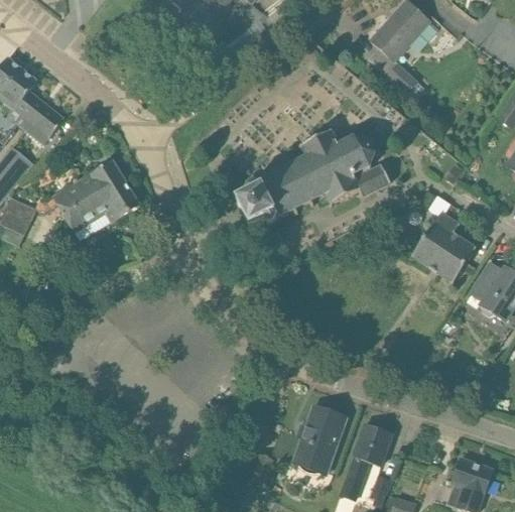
[(161,0),(154,10),(201,47),(222,20),(218,16),(230,0),(247,0),(251,3),(253,0),(161,0)]
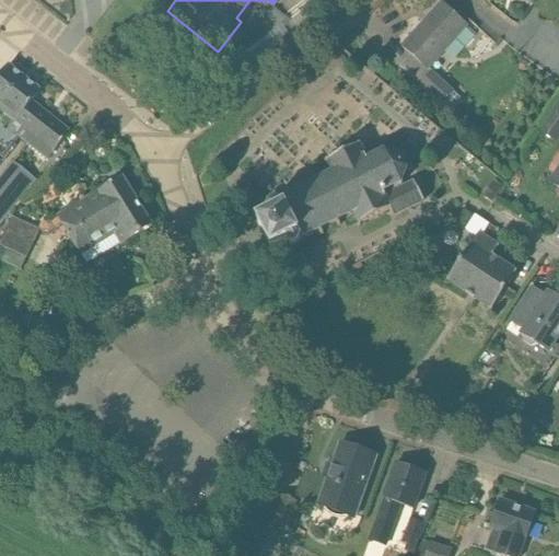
[(428,69),(426,66),(465,21),(442,0),(440,0),(400,43),(410,51),(399,64),(418,80),(417,81),(440,102),(452,88),(430,67),(428,69)]
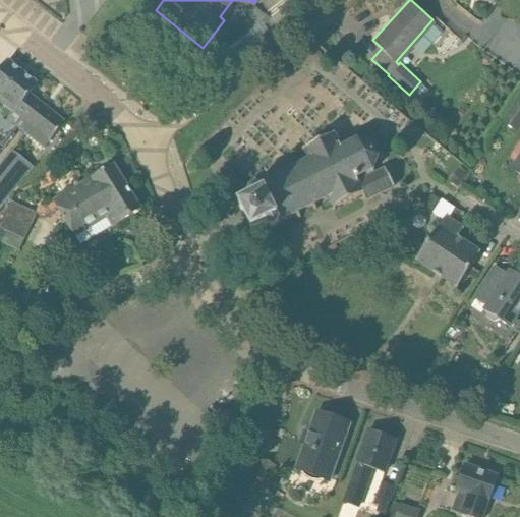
[(17,106),(30,92),(38,81),(7,57),(0,65),(0,92),(13,103),(9,107),(4,113),(14,121),(23,111),(17,106)]
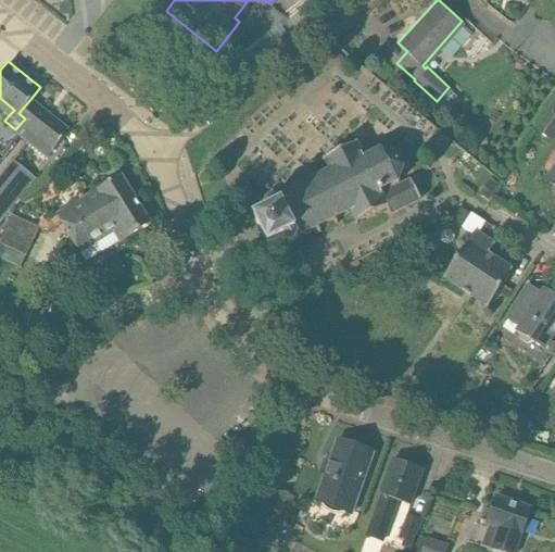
[(554,97),(535,128),(552,139),(554,133),(554,97)]
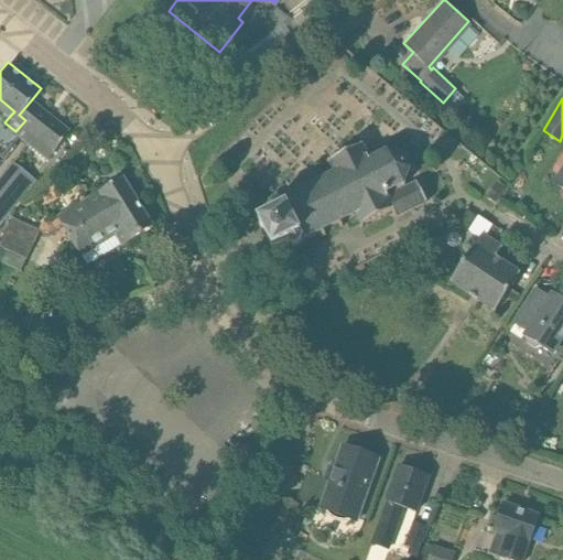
[(47,157),(69,129),(32,99),(19,115),(25,120),(15,131),(28,141),(47,157)]
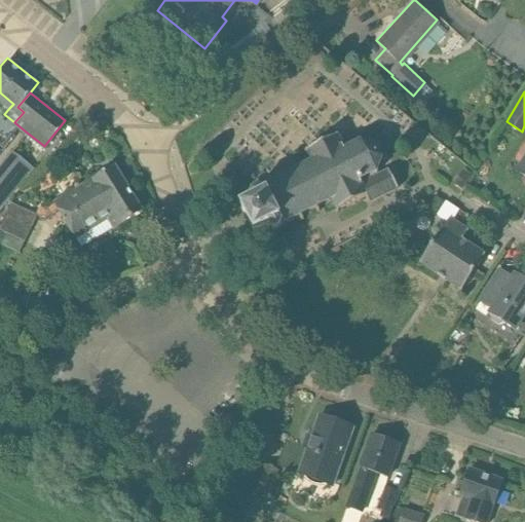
[(344,147),(339,137),(337,134),(338,131),(336,129),(335,133),(308,147),(305,146),(304,148),(307,149),(312,158),(298,165),(295,161),(293,162),(295,168),(282,174),(279,170),(276,171),(278,176),(263,184),(262,182),(256,180),(251,183),(249,189),(253,196),(240,202),(253,228),(269,220),(271,224),(275,225),(279,223),(280,222),(298,213),(300,217),(303,216),(300,212),(314,204),(316,209),(320,208),(316,203),(331,196),(336,206),(335,209),(337,210),(338,207),(365,192),(369,199),(398,185),(388,168),(377,173),(377,172),(378,170),(376,168),(380,156),(383,156),(383,154),(386,154),(386,151),(383,151),(375,144),(376,141),(375,140),(373,143),(362,139),(362,136),(360,136),(360,140),(344,147)]
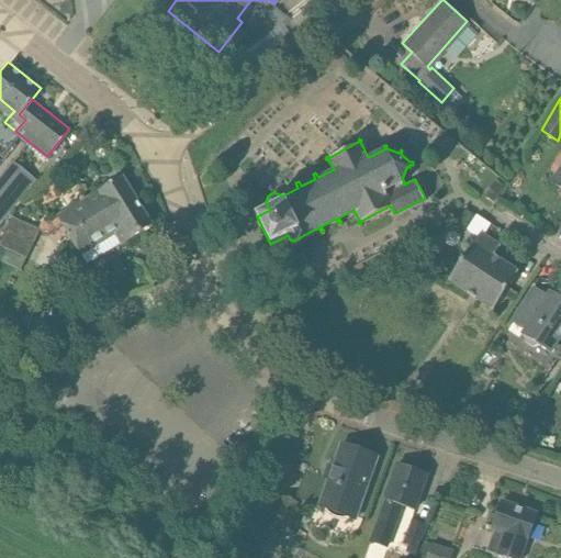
[(37,178),(21,165),(12,176),(29,189),(37,178)]
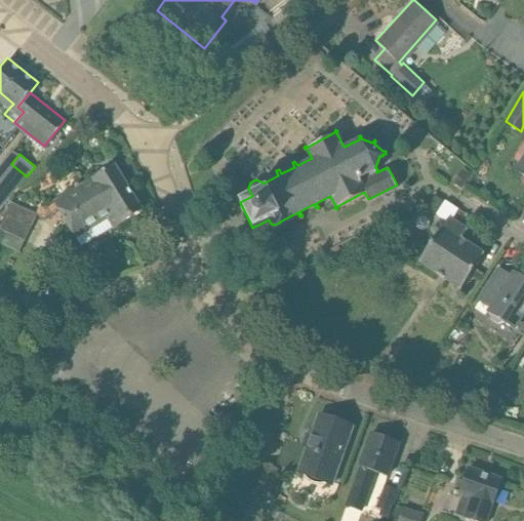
[(523,154),(515,167),(523,172),(523,154)]
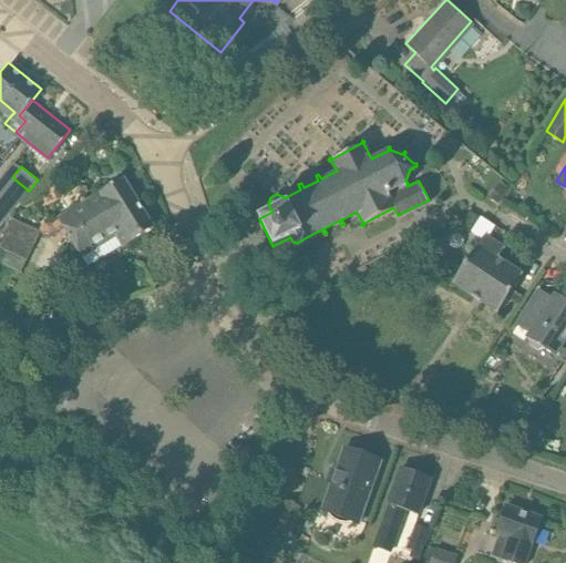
[(98,223),(136,198),(123,175),(70,207),(76,217),(81,214),(84,219),(80,223),(81,226),(94,217),(98,223)]
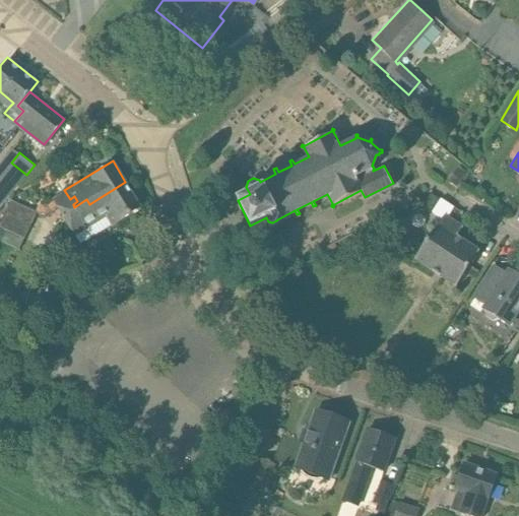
[(456,168),(449,178),(456,183),(463,173),(456,168)]
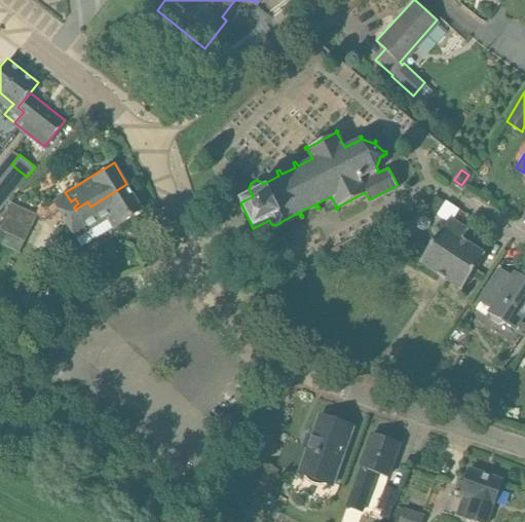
[(58,207),(75,235),(107,216),(113,226),(142,209),(126,184),(90,207),(87,201),(75,210),(74,207),(78,203),(75,198),(71,201),(65,192),(53,199),(58,207)]
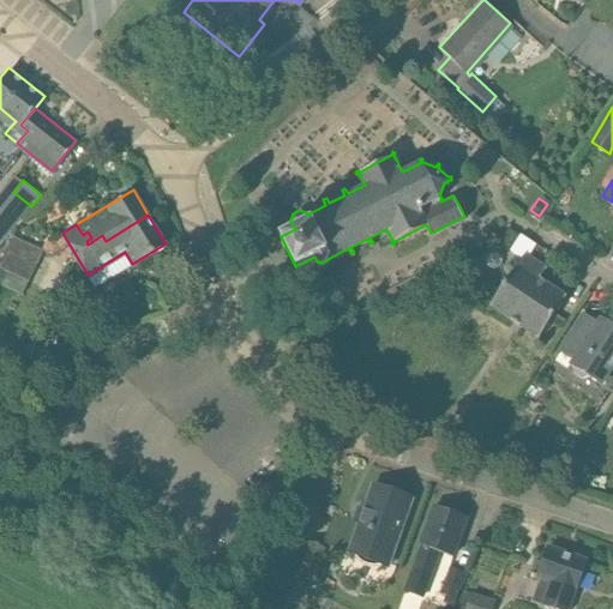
[(494,245),(508,253),(520,233),(506,224),(494,245)]
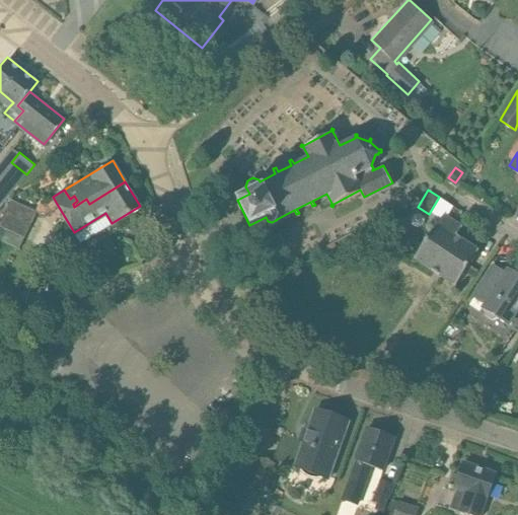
[(35,209),(10,197),(0,218),(0,225),(7,228),(3,237),(18,243),(22,235),(24,235),(37,209),(35,209)]
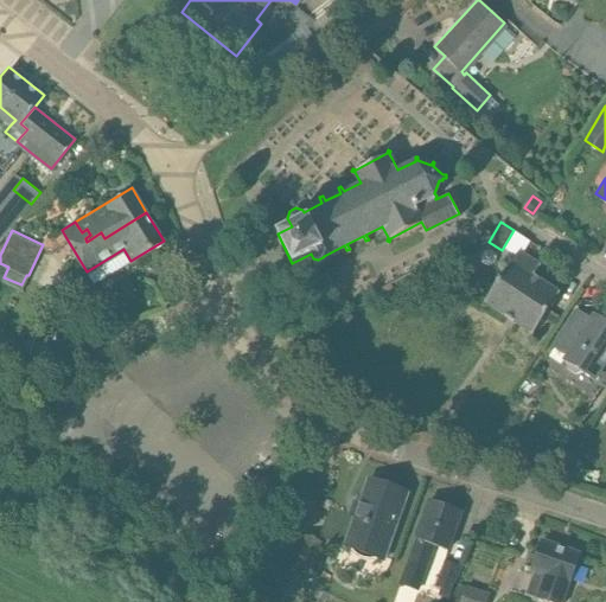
[(45,236),(42,244),(43,244),(51,248),(67,238),(62,230),(55,235),(52,231),(45,236)]
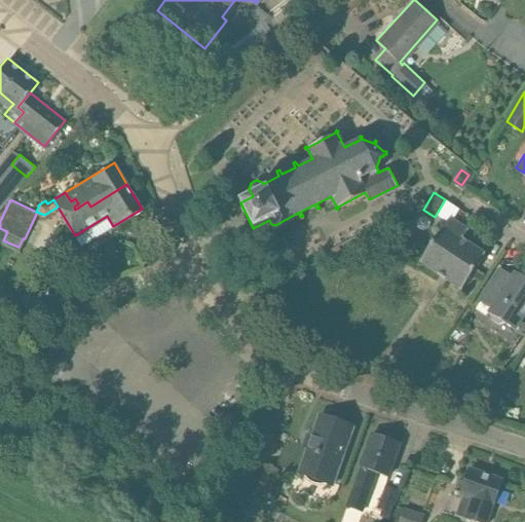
[(454,248),(461,237),(467,228),(448,215),(435,235),(454,248)]
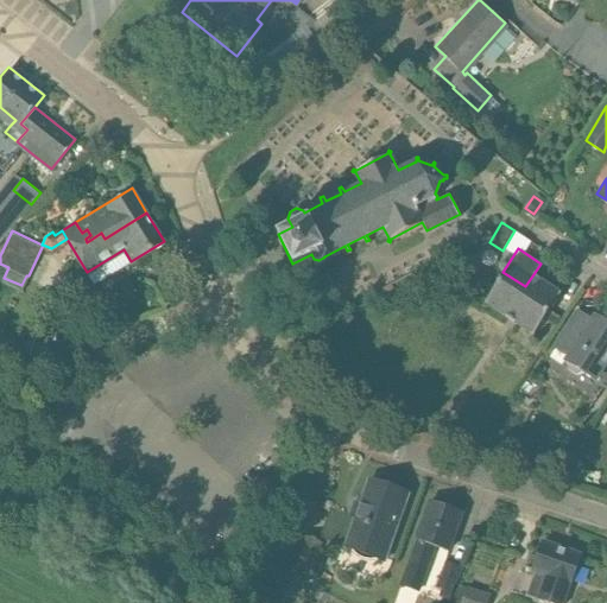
[(560,292),(533,274),(525,286),(503,272),(485,299),(533,332),(560,292)]
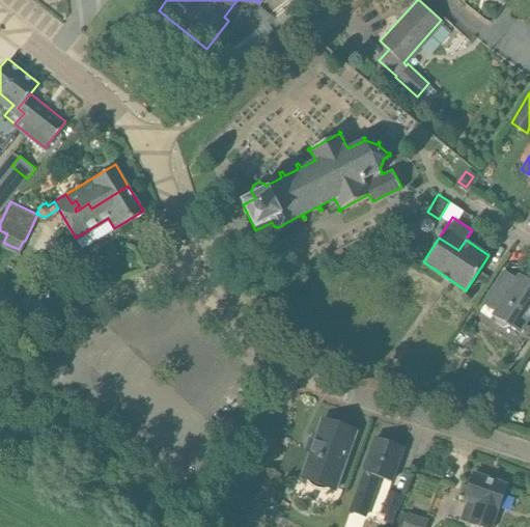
[(519,330),(529,312),(529,280),(519,273),(511,284),(499,276),(483,301),(495,309),(492,312),(519,330)]
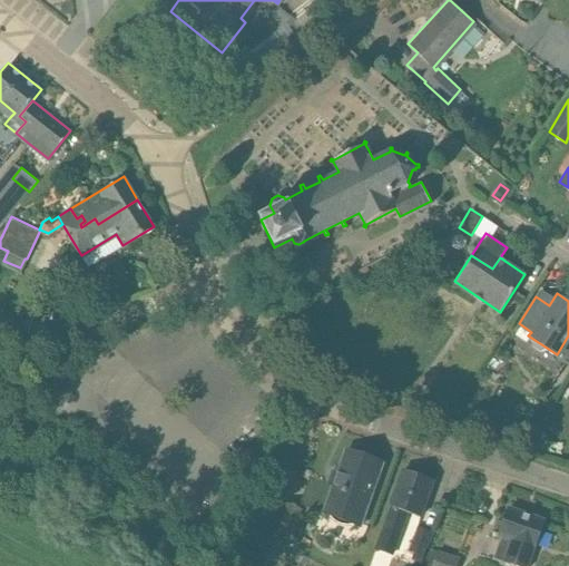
[(357,526),(373,481),(381,460),(346,448),(323,513),(357,526)]
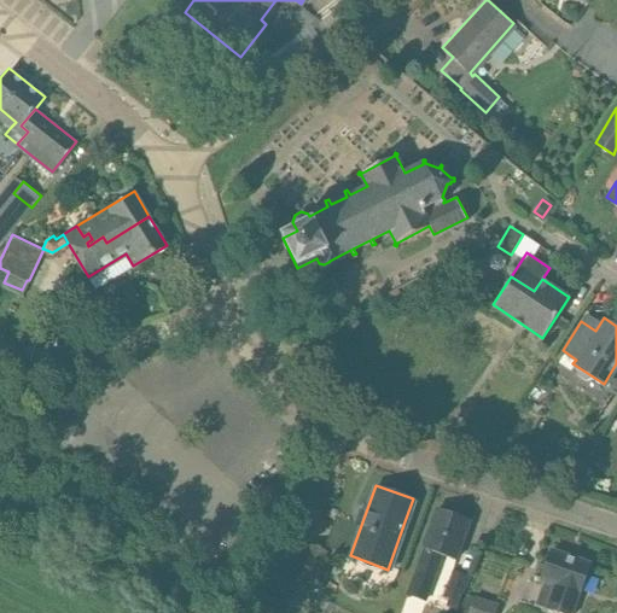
[(455,559),(470,519),(436,507),(406,590),(426,599),(442,554),(455,559)]
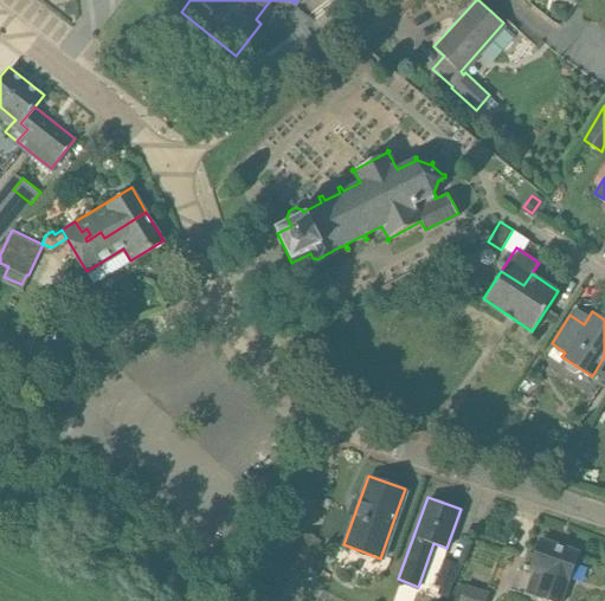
[(549,600),(558,600),(578,550),(540,537),(529,566),(548,574),(539,596),(549,600)]
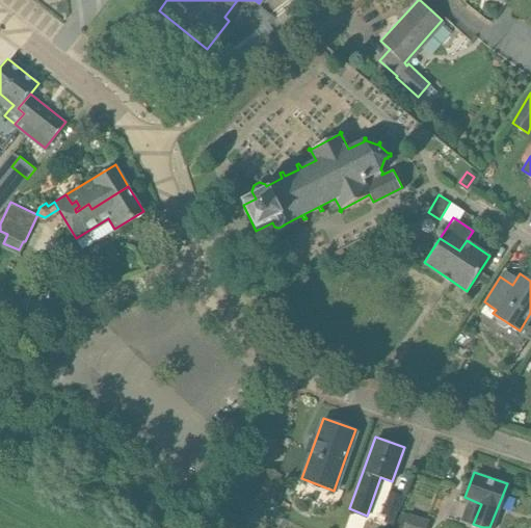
[(385,512),(395,516),(402,495),(388,491),(380,511),(385,512)]
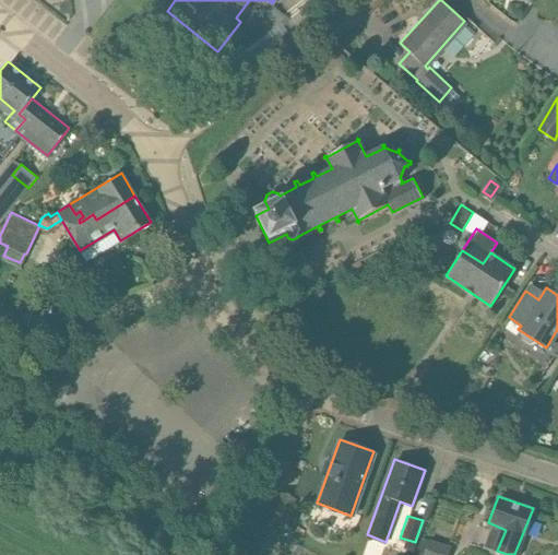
[(446,554),(449,545),(428,538),(422,554),(446,554)]
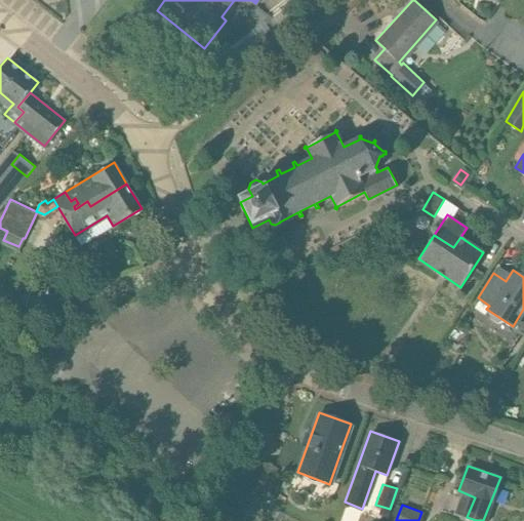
[(386,520),(390,509),(379,506),(376,517),(386,520)]
